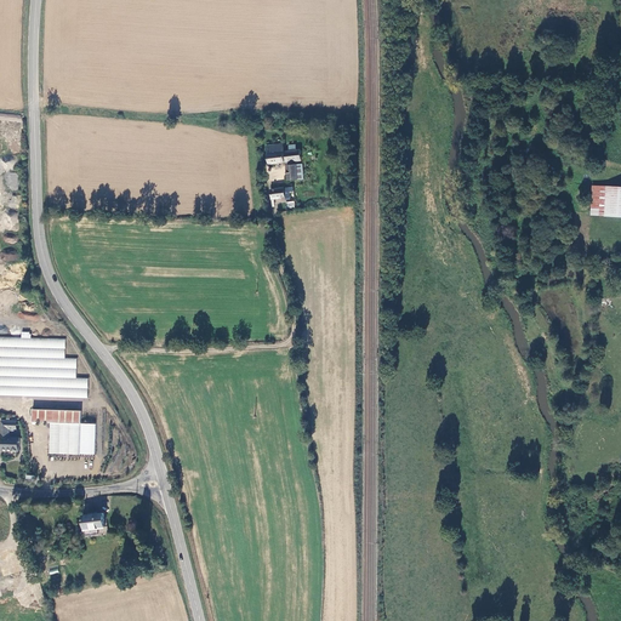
[(296,152),(290,152),(283,153),(283,146),(266,147),(267,164),(301,163),(301,152),(296,152)]
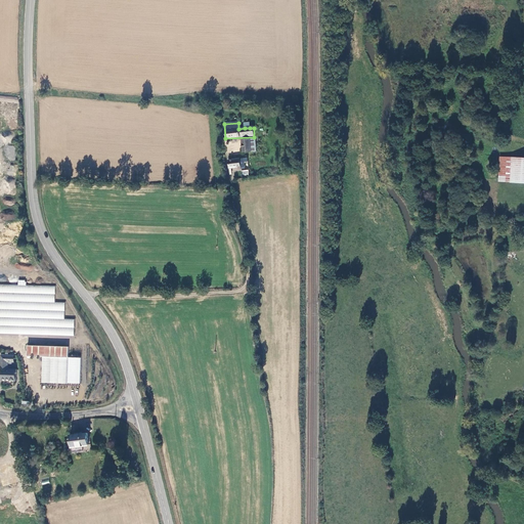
[(243,151),(252,151),(251,140),(243,140),(243,151)]
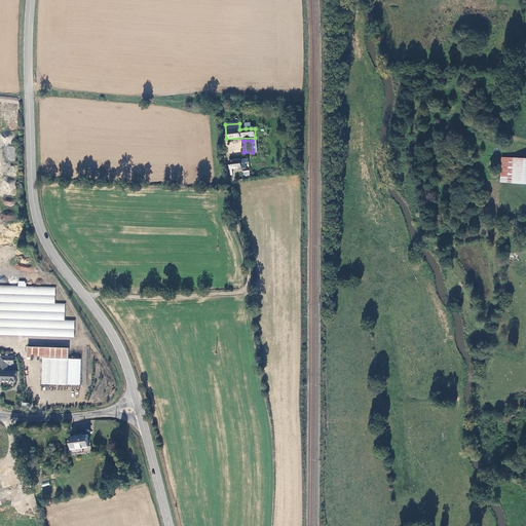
[(14,146),(6,146),(6,159),(14,159),(14,146)]
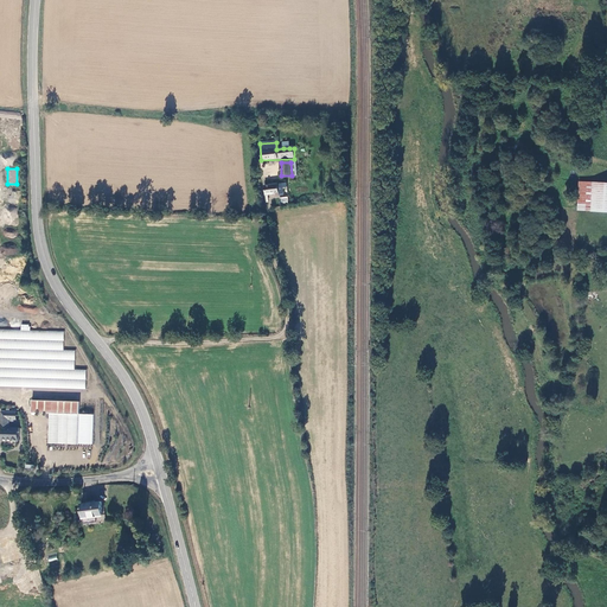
[(263,186),(266,197),(275,196),(274,193),(279,193),(278,184),(263,186)]
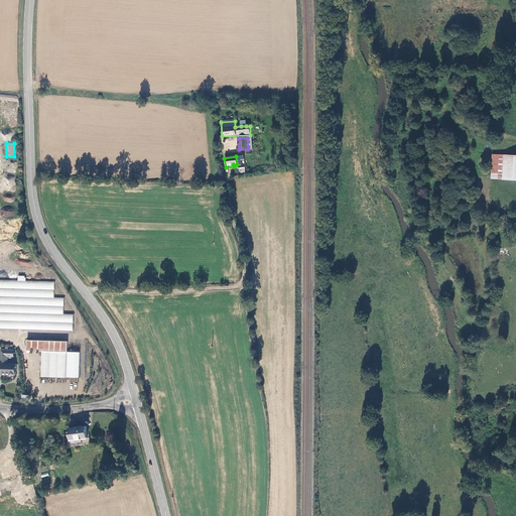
[(503,180),(504,156),(491,156),(491,179),(503,180)]
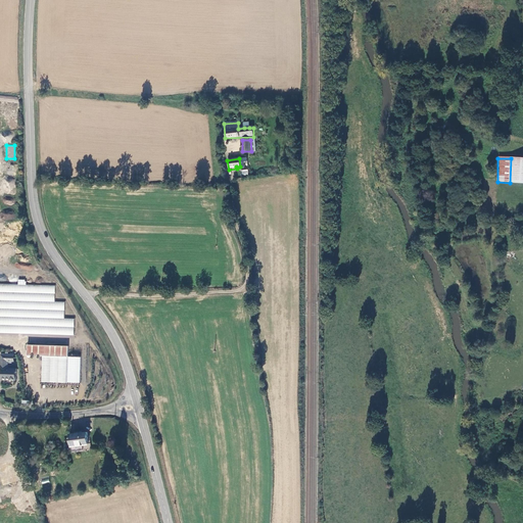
[(510,183),(522,184),(522,158),(511,158),(510,183)]
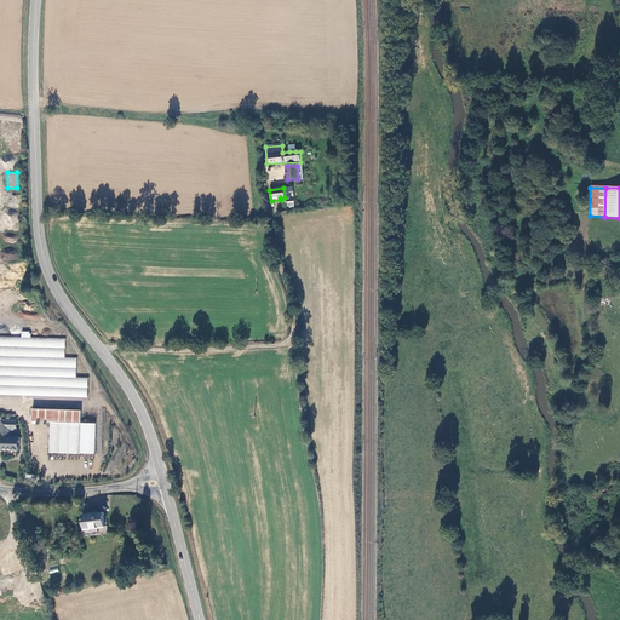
[(65,339),(0,334),(0,394),(89,399),(90,377),(78,377),(78,357),(67,357),(65,339)]
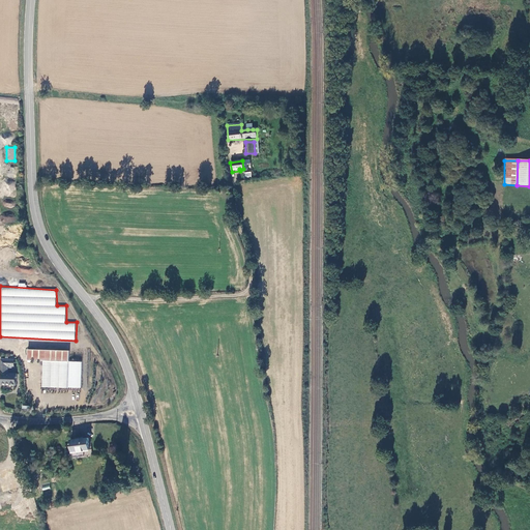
[(27,359),(68,361),(69,350),(28,348),(27,359)]
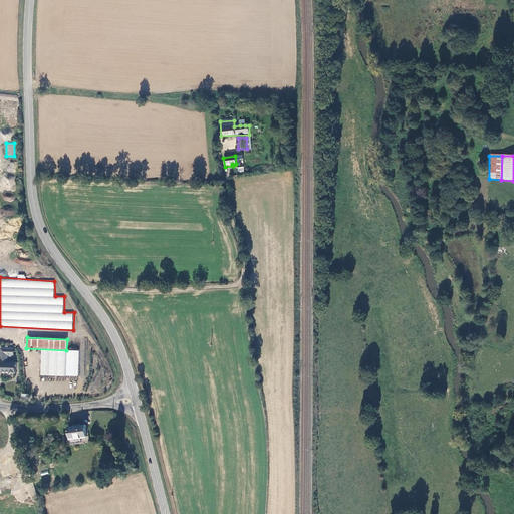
[(13,355),(13,348),(2,348),(1,371),(16,371),(16,361),(8,360),(8,354),(13,355)]
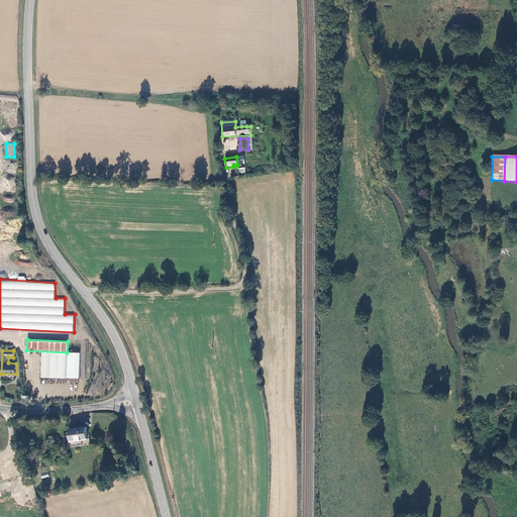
[(71,428),(73,446),(84,444),(84,439),(89,439),(88,426),(71,428)]
